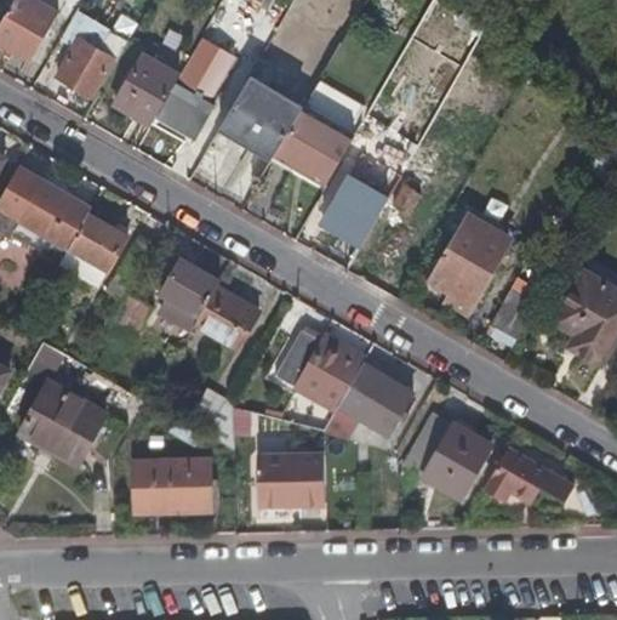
[(56,12),(34,0),(10,0),(0,18),(0,44),(28,62),(56,12)]
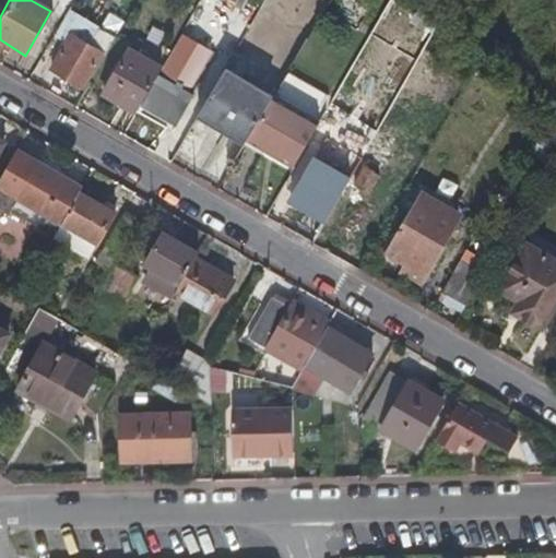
[(246,0),(225,0),(225,2),(240,12),(246,0)]
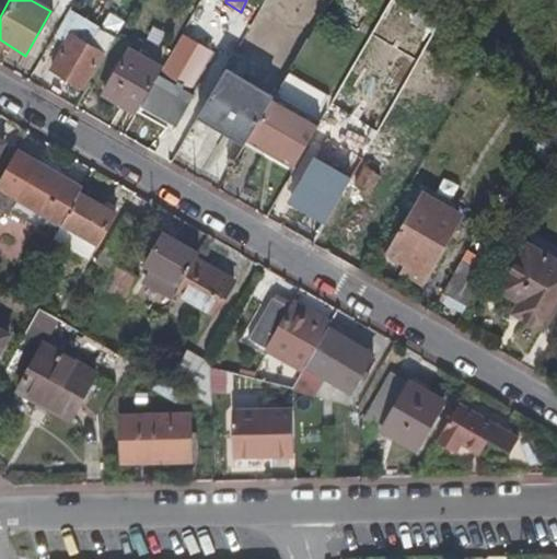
[(317,22),(279,0),(271,0),(244,48),(263,60),(257,69),(280,83),(317,22)]
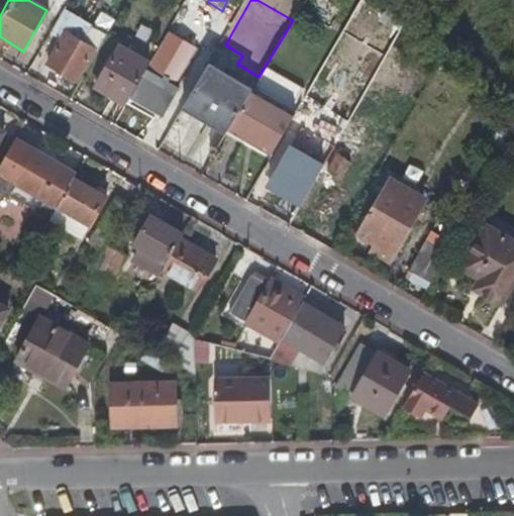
[(325,26),(334,10),(316,0),(311,0),(304,13),(325,26)]
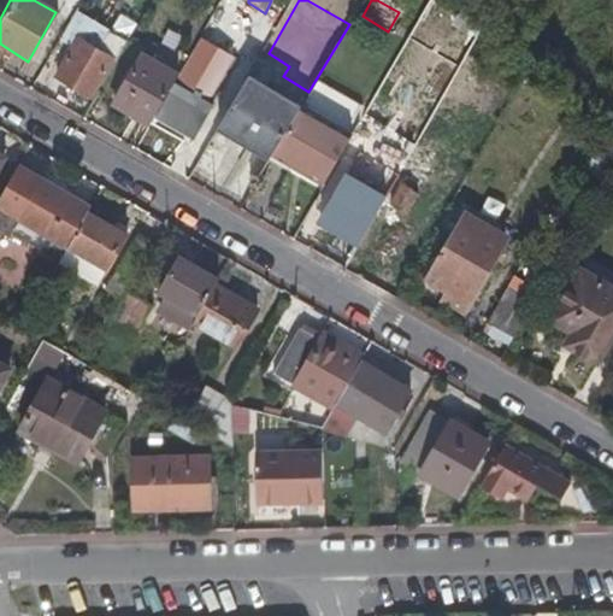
[(98,52),(76,39),(56,76),(90,97),(112,60),(115,62),(125,44),(108,33),(98,52)]
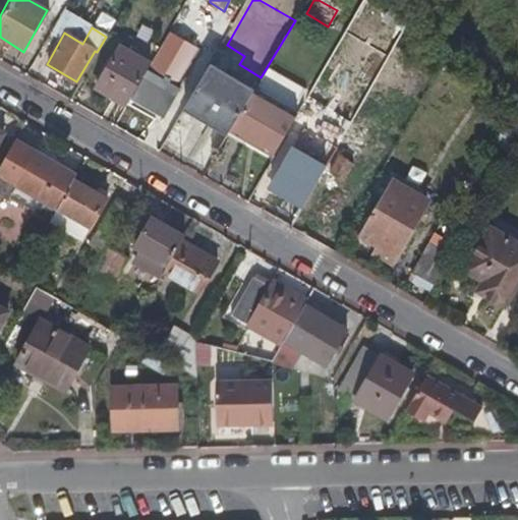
[(150,63),(119,45),(94,88),(125,107),(129,100),(142,77),(150,63)]
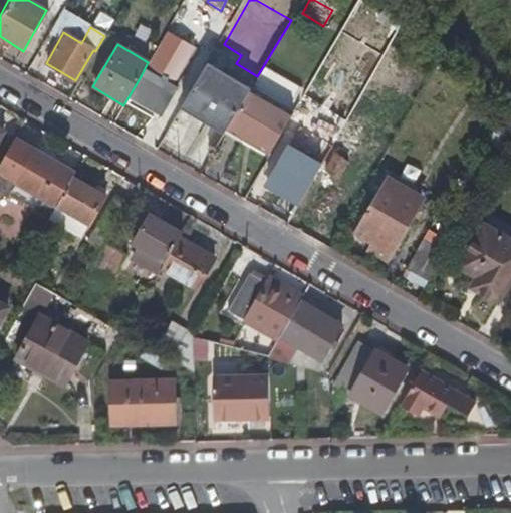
[(250,90),(205,64),(181,105),(225,132),(226,129),(250,90)]
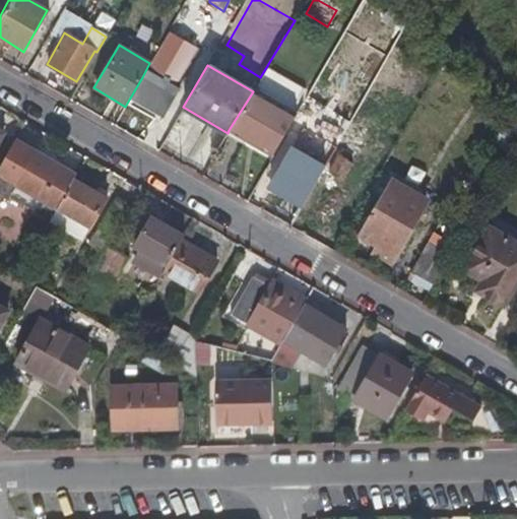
[(175,96),(142,77),(129,100),(163,119),(175,96)]
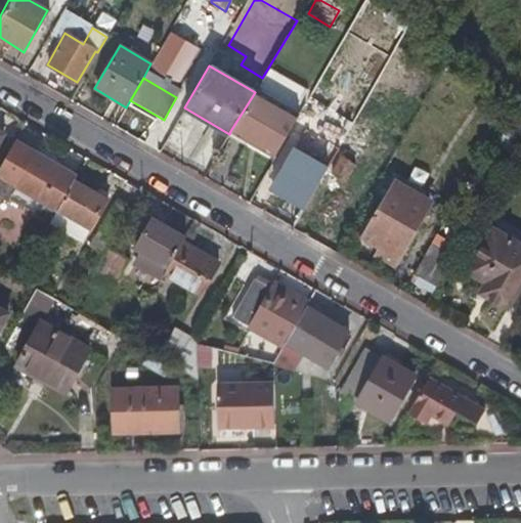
[(256,90),(255,92),(230,131),(274,157),(299,115),(256,90)]
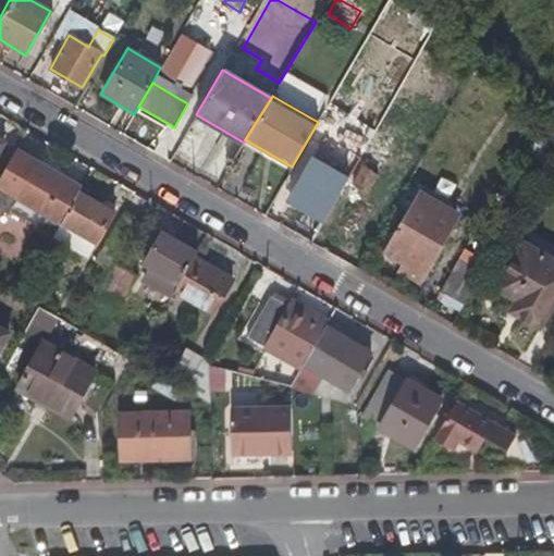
[(319,145),(312,157),(348,177),(355,165),(319,145)]
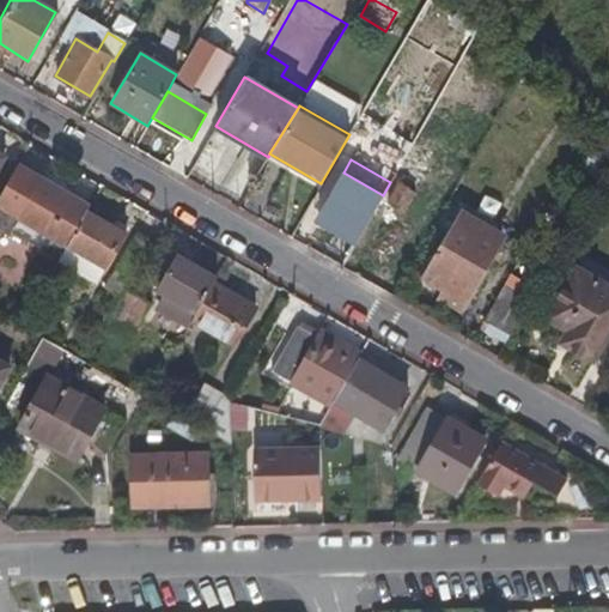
[(383,195),(343,173),(316,219),(357,242),(383,195)]
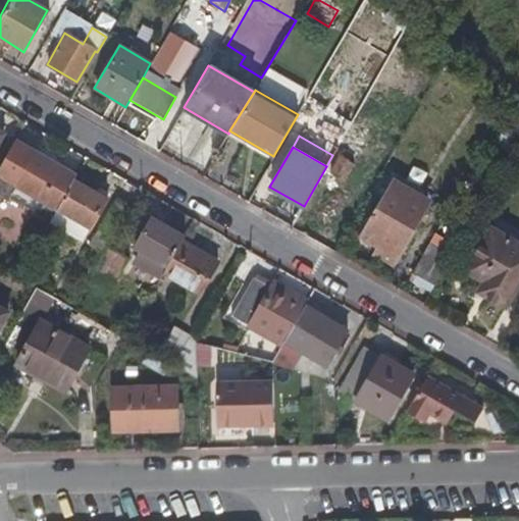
[(78,174),(35,149),(13,186),(56,211),(74,179),(78,174)]
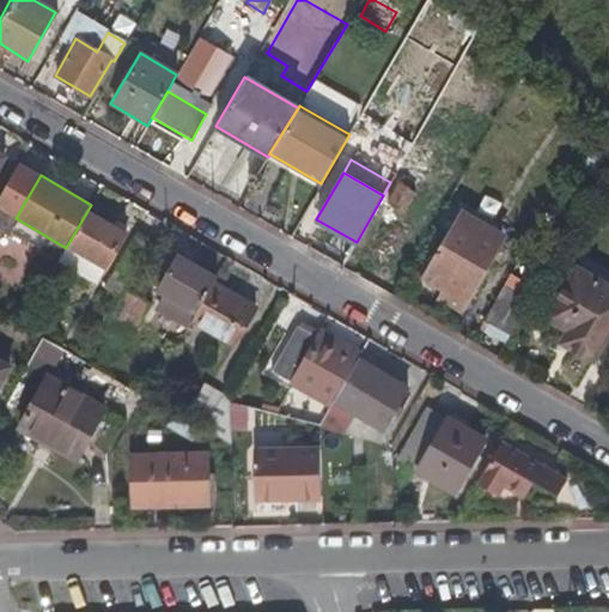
[(413,194),(397,185),(385,204),(401,213),(413,194)]
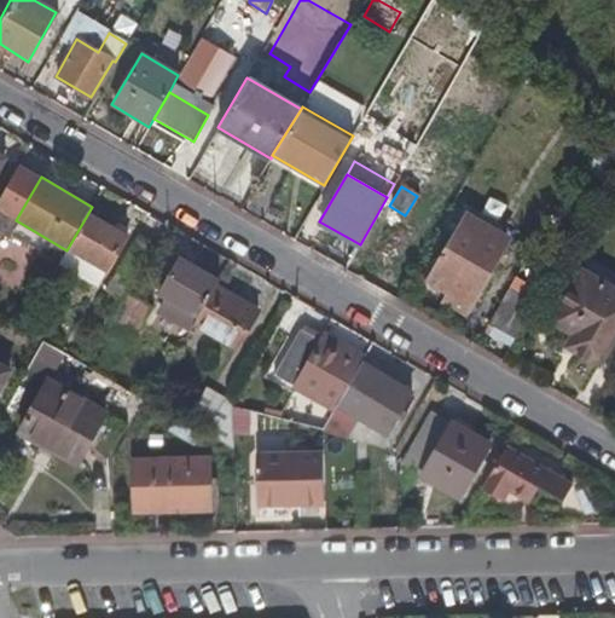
[(128,234),(88,213),(67,250),(106,272),(128,234)]
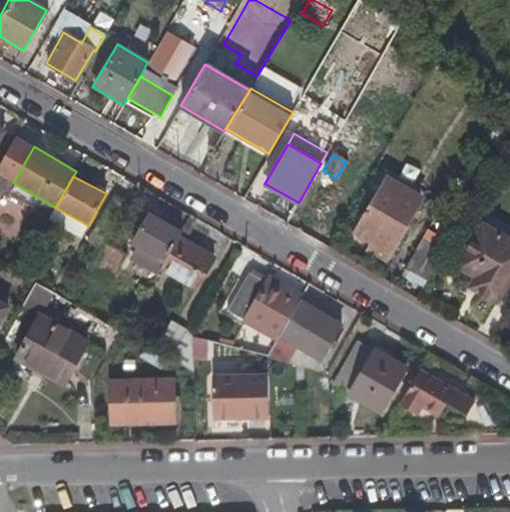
[(422,198),(384,176),(351,233),(369,242),(390,254),(422,198)]
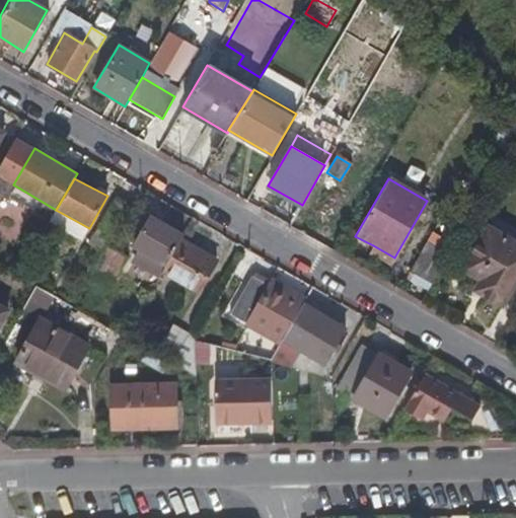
[(129,206),(115,198),(87,244),(102,252),(106,245),(129,206)]
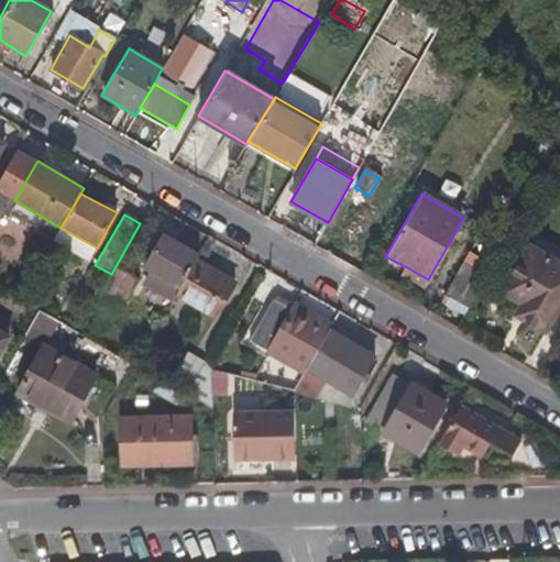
[(61,228),(53,241),(87,262),(97,248),(61,228)]
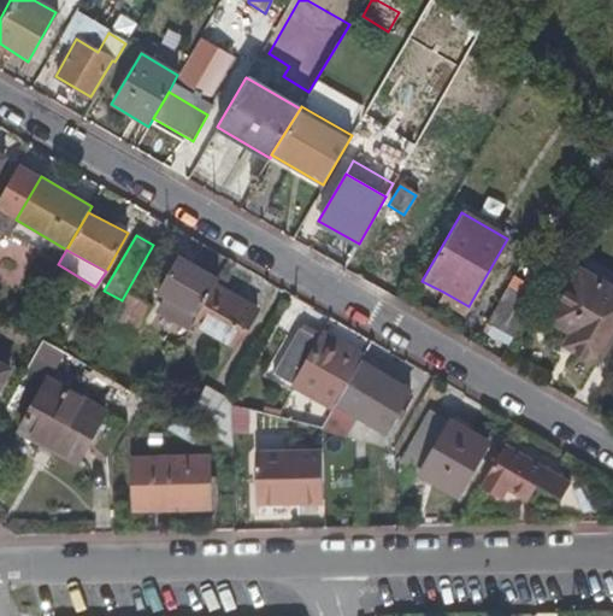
[(218,279),(178,256),(157,293),(196,316),(214,286),(218,279)]
